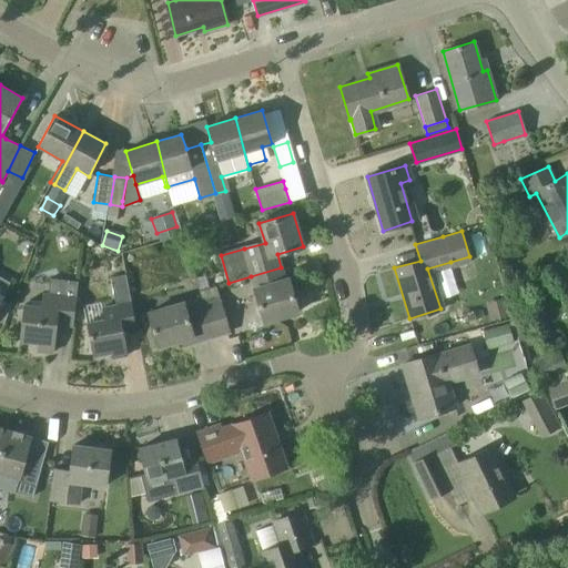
[(251,276),(264,322),(298,312),(288,279),(284,280),(281,267),(251,276)]
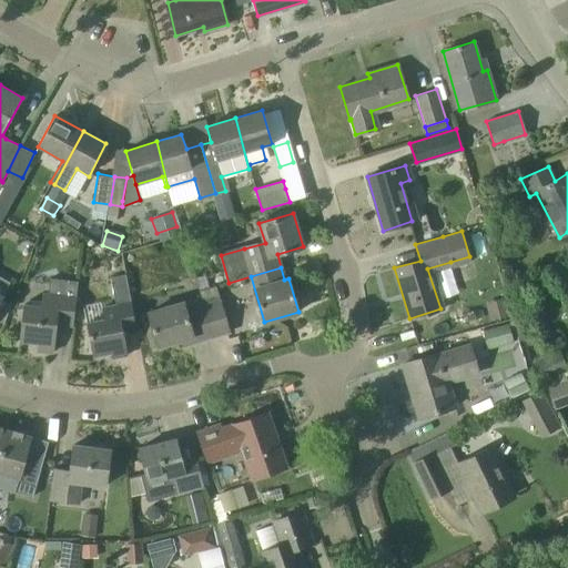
[(137,328),(132,306),(125,273),(111,276),(117,304),(102,307),(104,317),(87,321),(90,340),(89,353),(105,354),(111,353),(111,358),(128,355),(123,331),(137,328)]
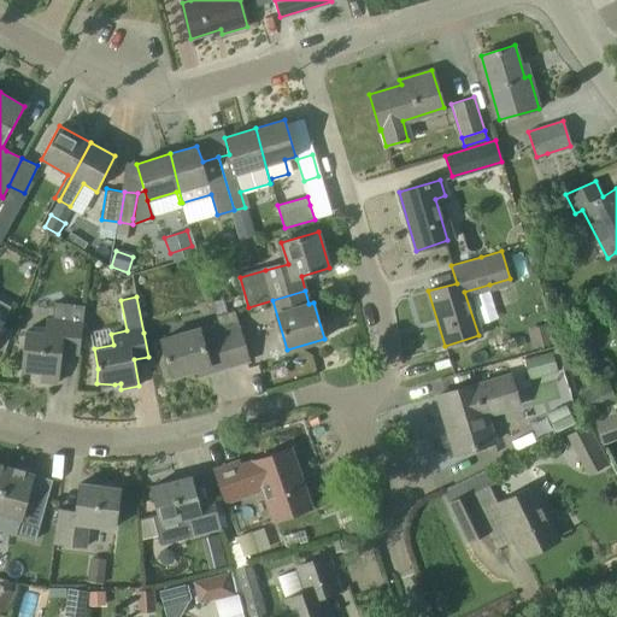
[(77,357),(81,325),(83,305),(57,301),(54,322),(51,336),(30,334),(25,372),(41,375),(40,381),(58,383),(62,354),(77,357)]
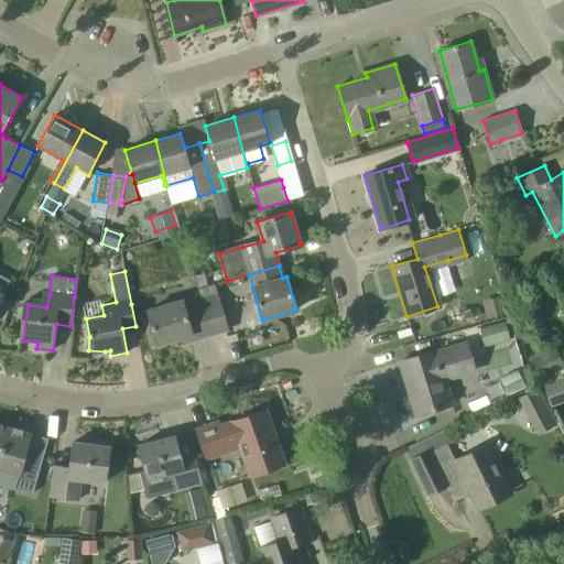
[(197,289),(196,289),(198,297),(201,304),(219,299),(214,283),(207,285),(206,285),(197,289)]
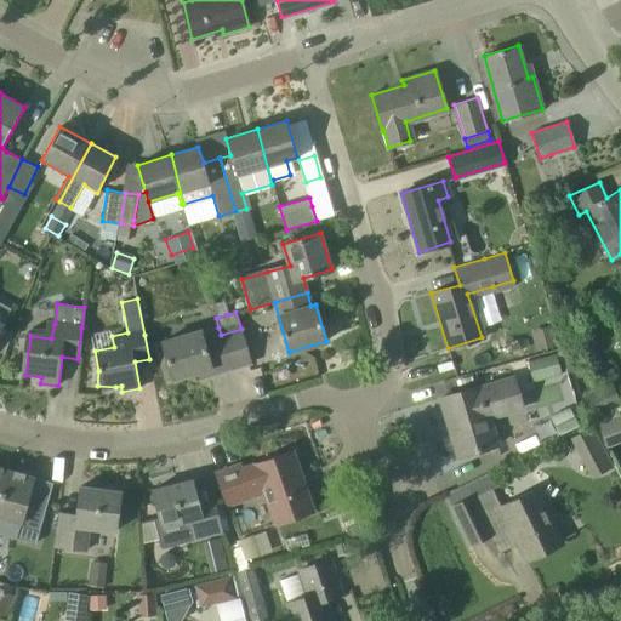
[(552,324),(529,330),(534,349),(557,342),(552,324)]
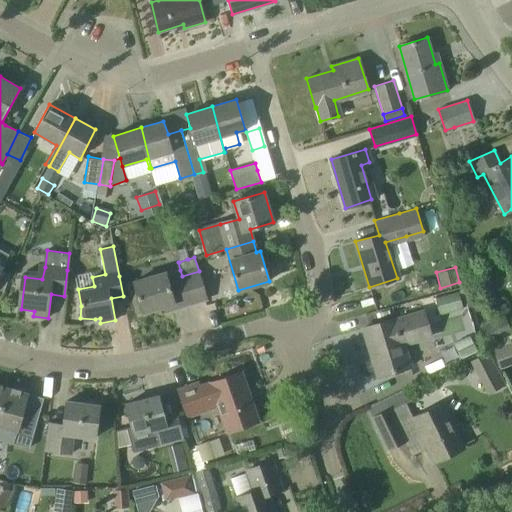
[(182,276),(180,270),(134,283),(143,313),(169,305),(170,310),(191,304),(182,276)]
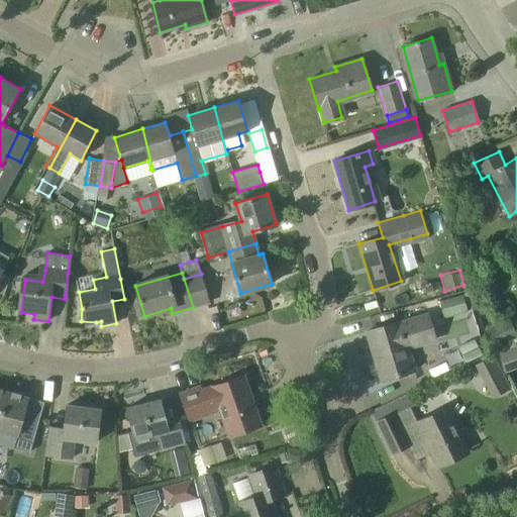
[(201,274),(184,279),(193,307),(209,302),(201,274)]
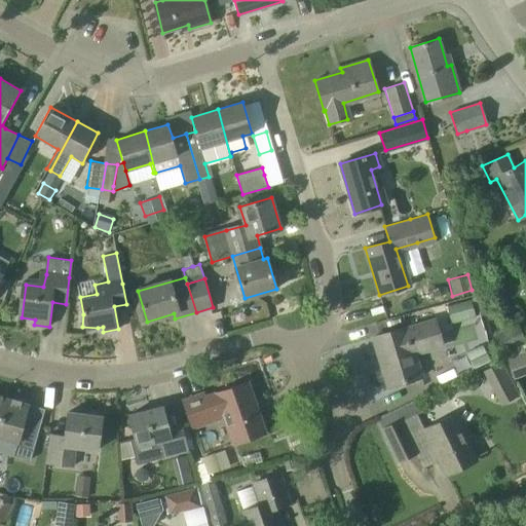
[(472,299),(459,302),(447,305),(452,324),(464,321),(476,317),(472,299)]
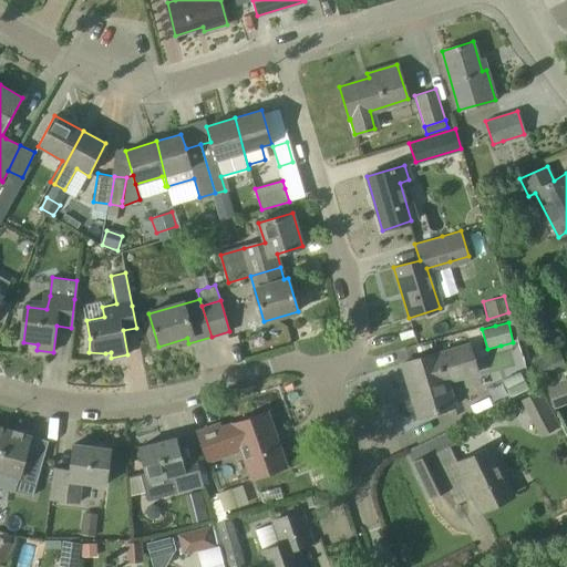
[(477,371),(470,348),(443,354),(442,352),(402,363),(419,416),(456,406),(446,380),(477,371)]
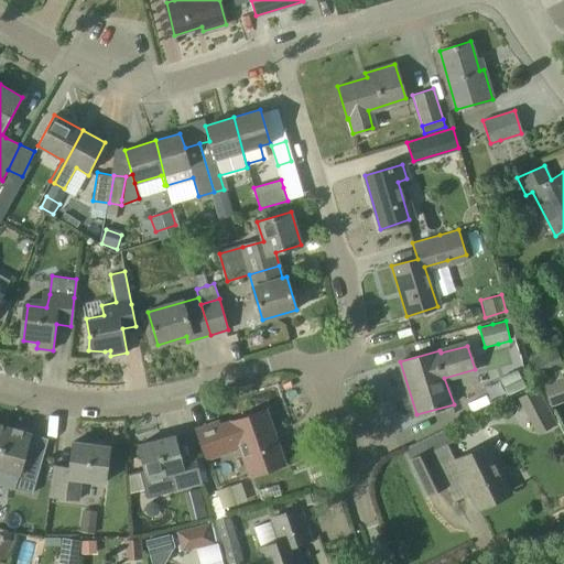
[(528,358),(538,379),(556,370),(563,366),(563,365),(554,346),(528,358)]
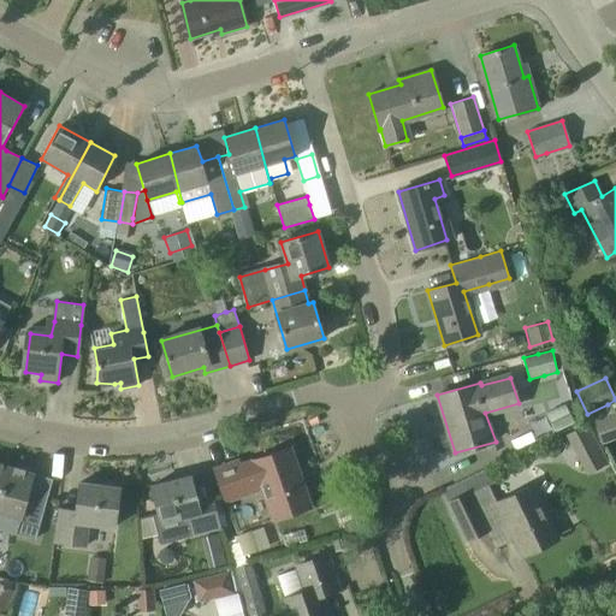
[(566,402),(545,413),(556,432),(575,421),(566,402)]
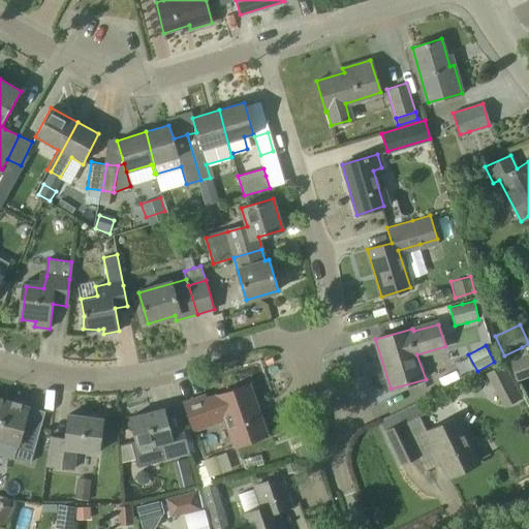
[(517,380),(528,375),(528,352),(525,354),(509,361),(517,380)]
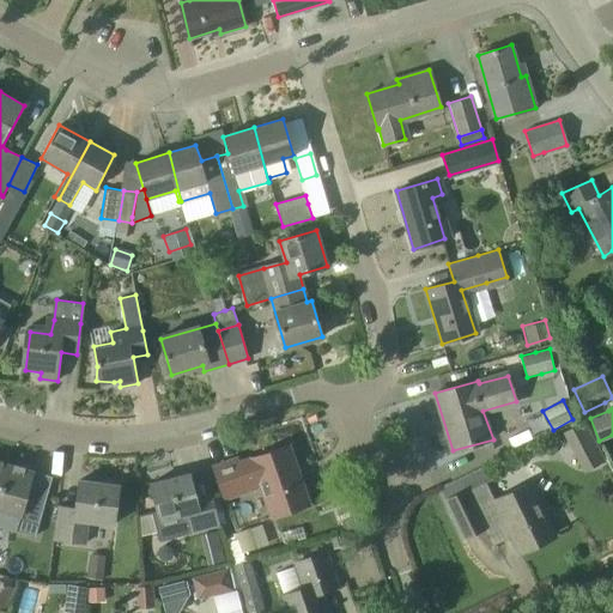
[(584,422),(565,434),(590,473),(610,460),(584,422)]
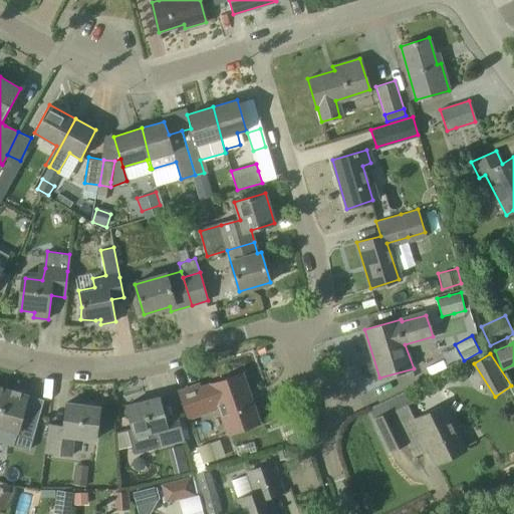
[(259,423),(242,373),(211,384),(212,386),(201,389),(200,384),(179,392),(188,416),(220,405),(230,434),(259,423)]
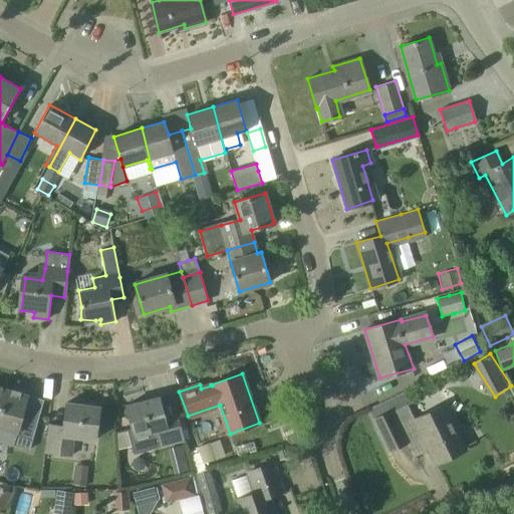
[(0,416),(8,390),(0,387),(0,416)]
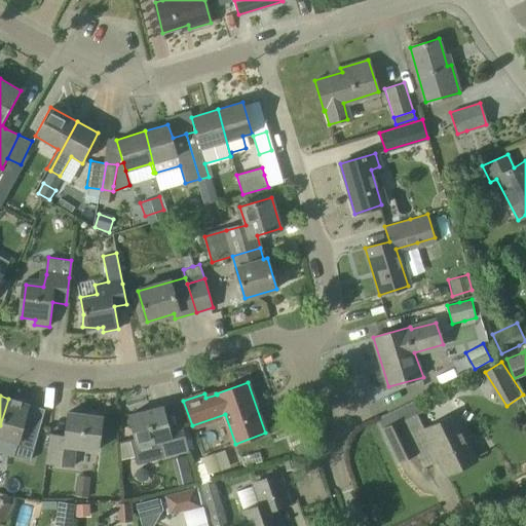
[(27,451),(33,425),(25,423),(30,405),(8,399),(0,425),(0,436),(19,442),(16,449),(27,451)]
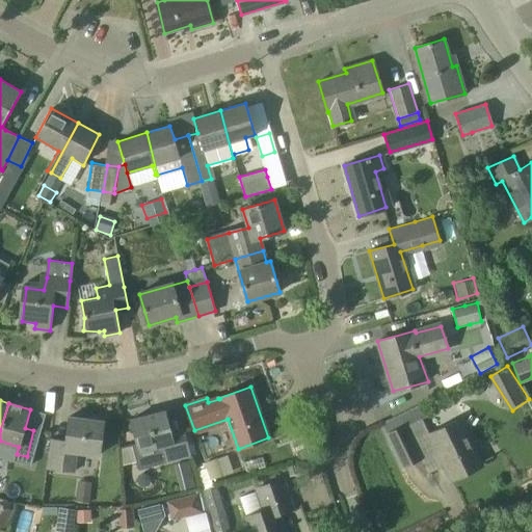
[(132,442),(138,467),(191,454),(184,428),(171,431),(164,410),(131,419),(137,441),(132,442)]
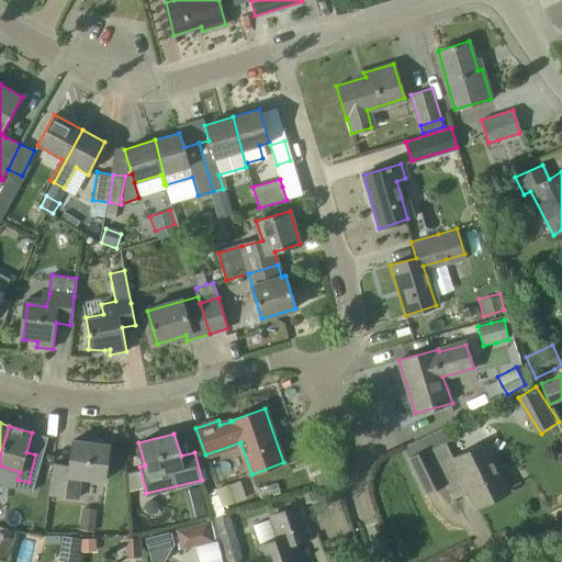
[(104,480),(109,445),(72,440),(69,467),(52,464),(48,494),(79,497),(81,478),(104,480)]
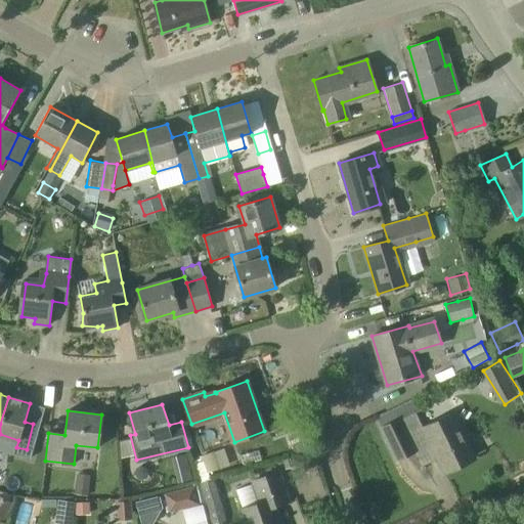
[(424,430),(416,412),(383,428),(398,459),(412,451),(421,467),(437,460),(442,471),(475,455),(454,416),(424,430)]
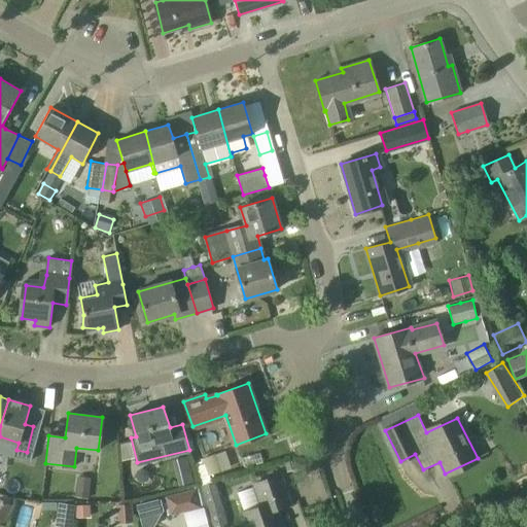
[(269,449),(260,451),(264,462),(290,455),(286,440),(273,444),(274,450),(270,451),(269,449)]
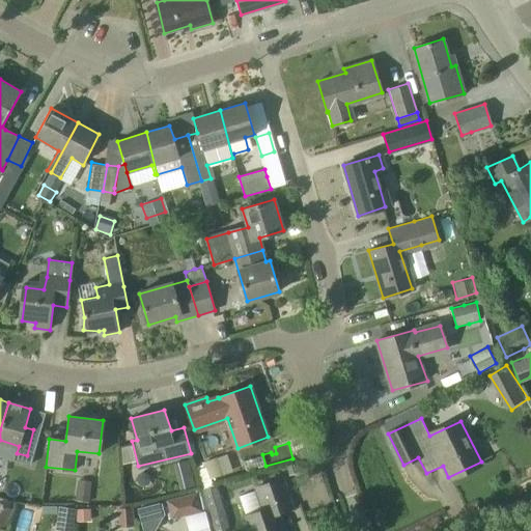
[(218,457),(204,462),(205,465),(210,476),(211,479),(224,474),(218,457)]
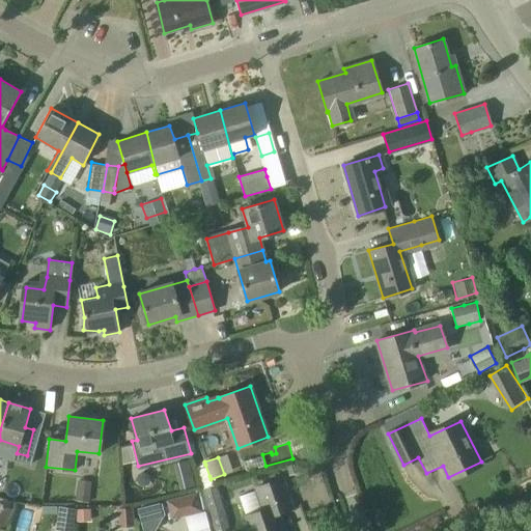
[(188,465),(176,468),(183,488),(194,485),(188,465)]
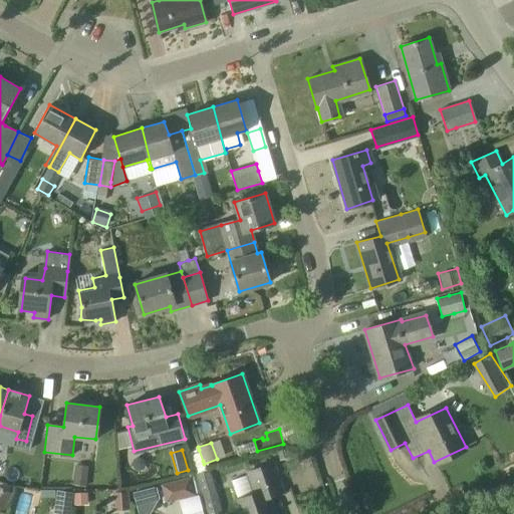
[(74,463),(72,485),(86,487),(88,465),(74,463)]
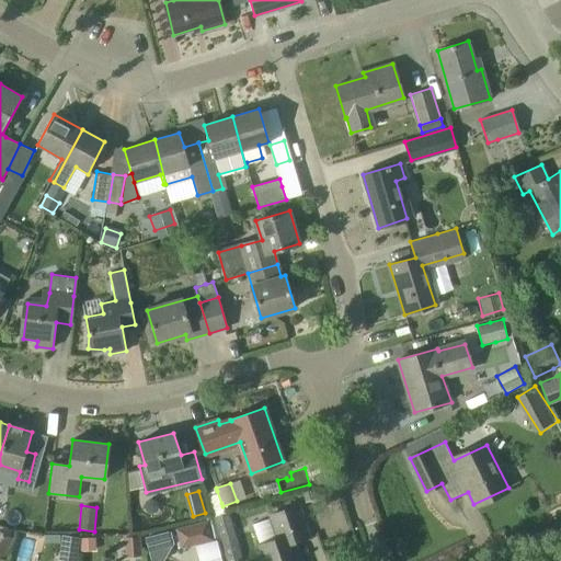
[(263,560),(300,560),(295,541),(309,537),(298,505),(271,514),(278,538),(258,546),(263,560)]
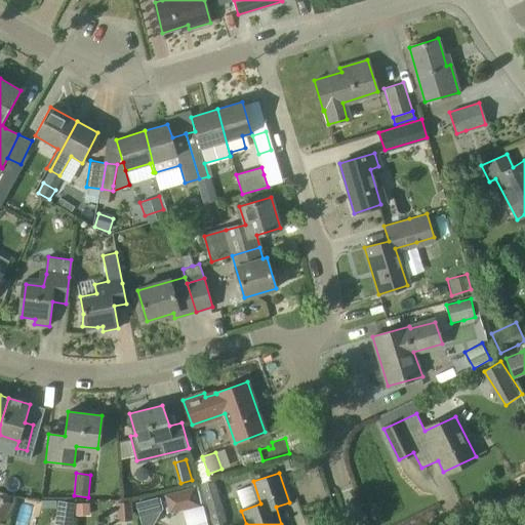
[(221,509),(214,480),(199,484),(206,513),(209,524),(215,524),(215,522),(225,520),(221,509)]
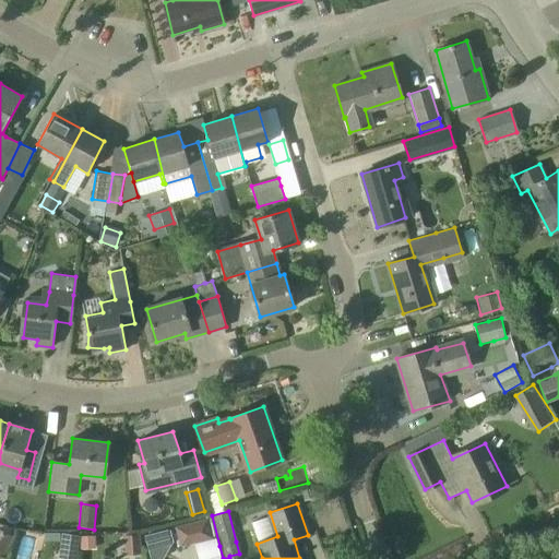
[(190,522),(195,540),(211,536),(205,518),(190,522)]
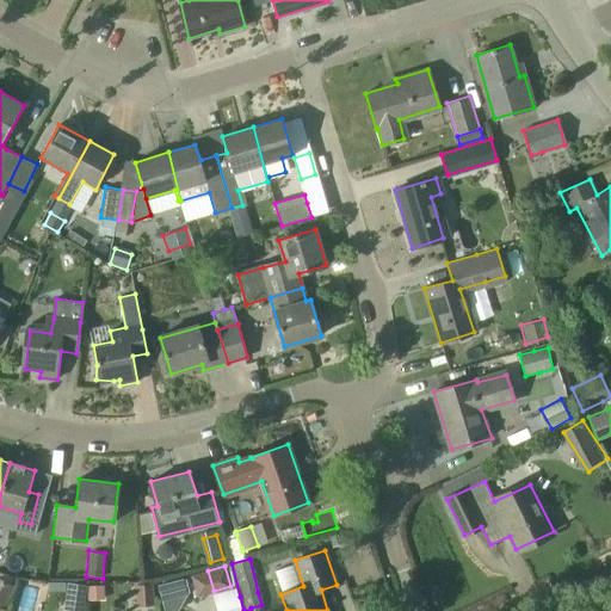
[(0,603),(4,605),(13,585),(0,578),(0,603)]
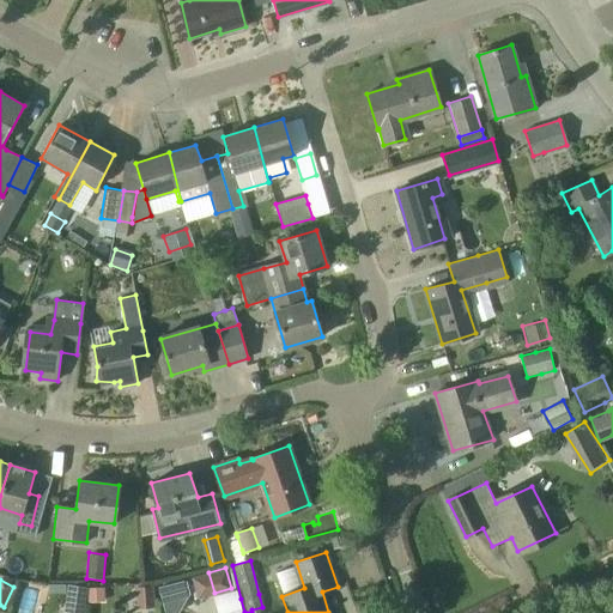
[(167,612),(178,612),(190,594),(188,582),(161,589),(167,612)]
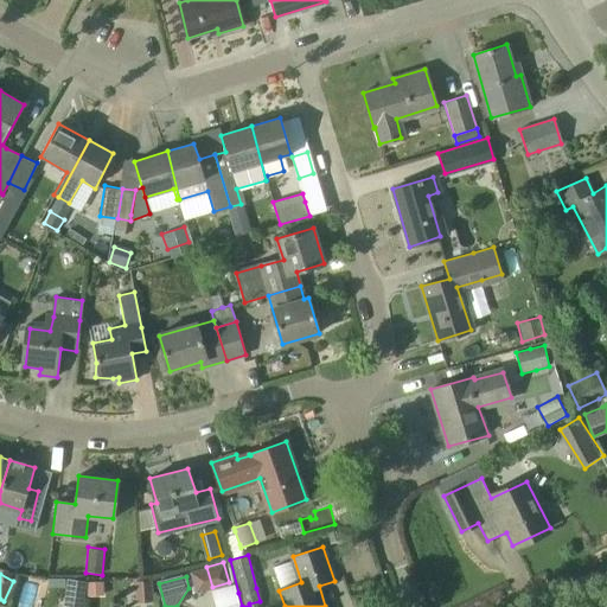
[(49,586),(49,587),(55,587),(58,587),(63,588),(63,586),(64,579),(59,579),(57,579),(55,579),(52,577),(50,577),(49,585),(49,586)]
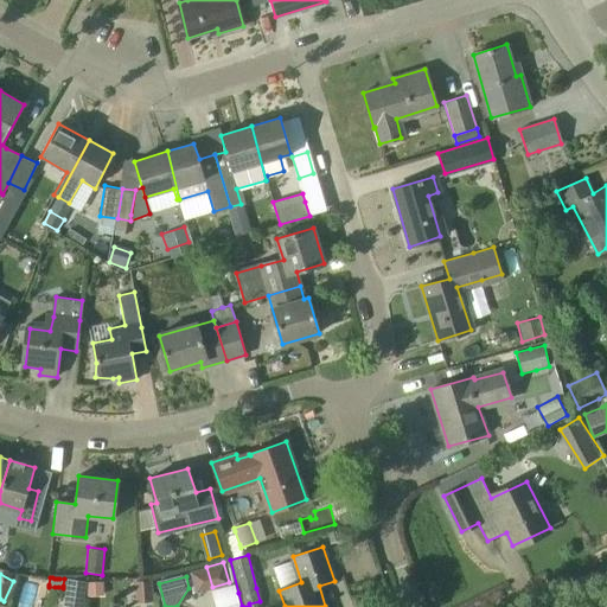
[(152,579),(135,580),(136,600),(152,600),(152,579)]
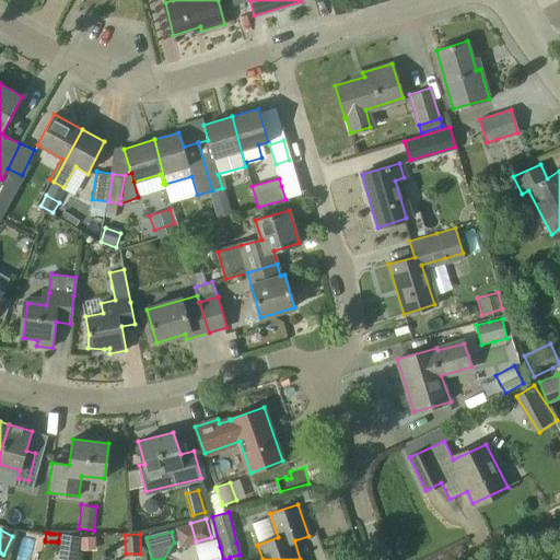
[(59,559),(61,559),(77,559),(80,537),(62,535),(59,559)]
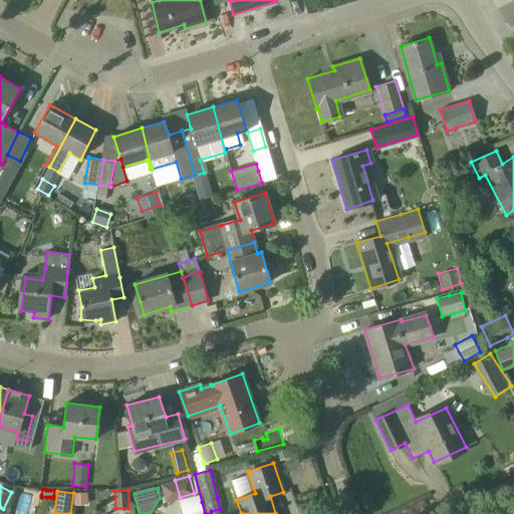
[(85,493),(73,493),(74,505),(86,505),(85,493)]
